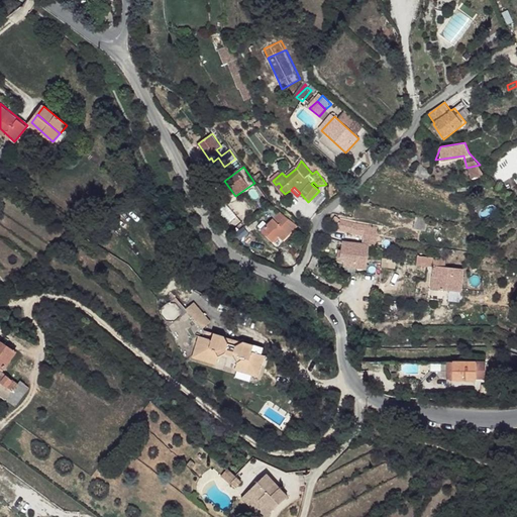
[(281,212),(262,231),(272,242),(278,237),(282,241),(296,227),(281,212)]
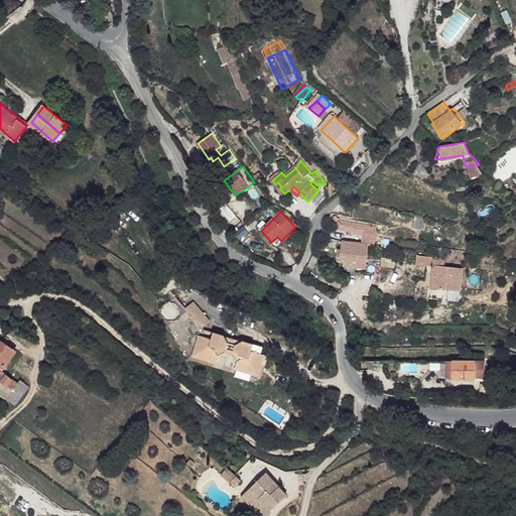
[(426,218),(414,216),(412,228),(425,230),(426,218)]
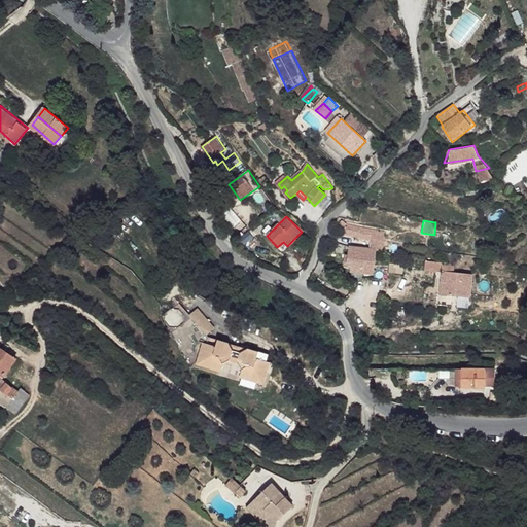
[(348,225),(343,221),(339,227),(343,230),(344,234),(373,238),(373,247),(351,247),(351,254),(347,255),(347,264),(355,264),(355,273),(369,273),(369,269),(377,269),(378,251),(378,231),(348,225)]
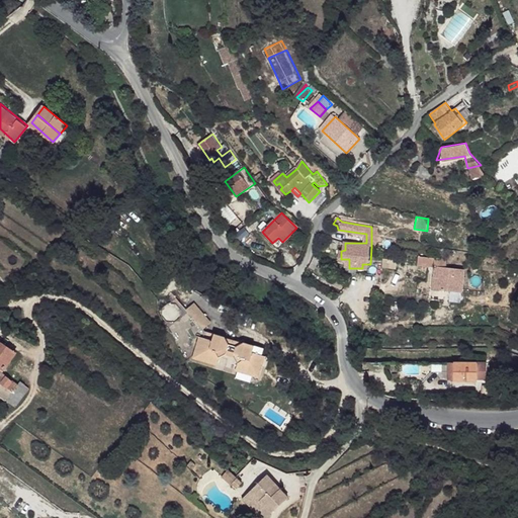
[(379,229),(371,227),(371,247),(378,247),(379,229)]
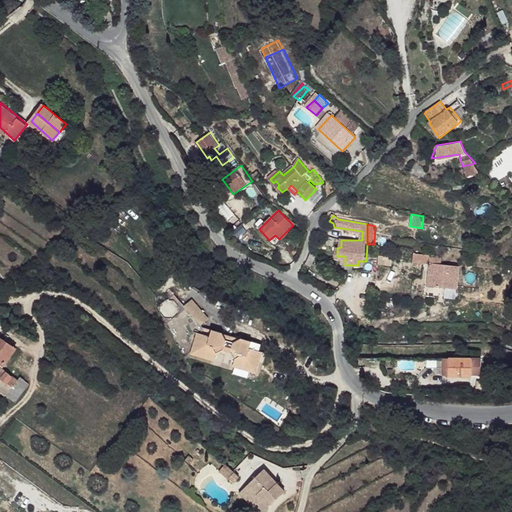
[(463,284),(465,261),(447,260),(447,252),(418,249),(418,257),(435,260),(435,283),(463,284)]
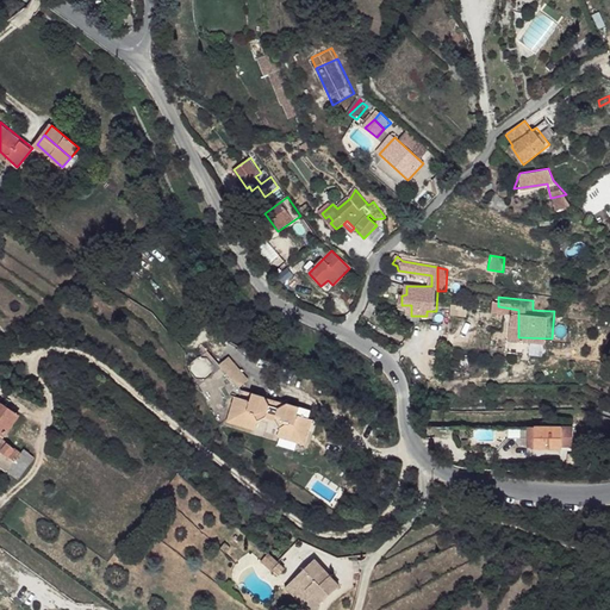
[(236,353),(228,356),(238,384),(248,380),(236,353)]
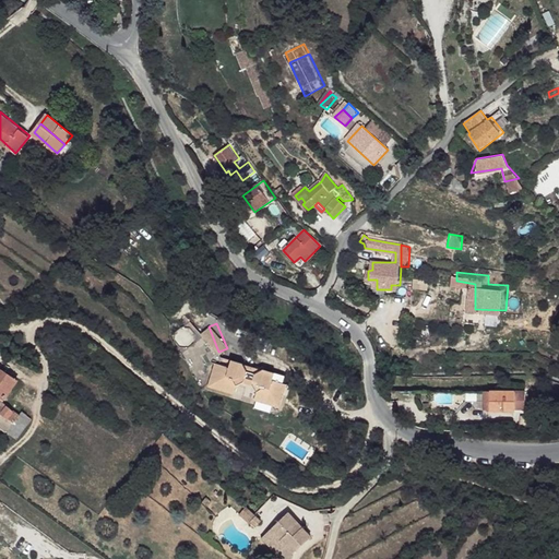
[(219,359),(212,357),(209,367),(213,369),(211,377),(215,379),(214,382),(274,401),(285,405),(289,392),(287,392),(292,382),(284,379),(284,376),(264,368),(253,375),(247,371),(242,361),(222,355),(219,359)]
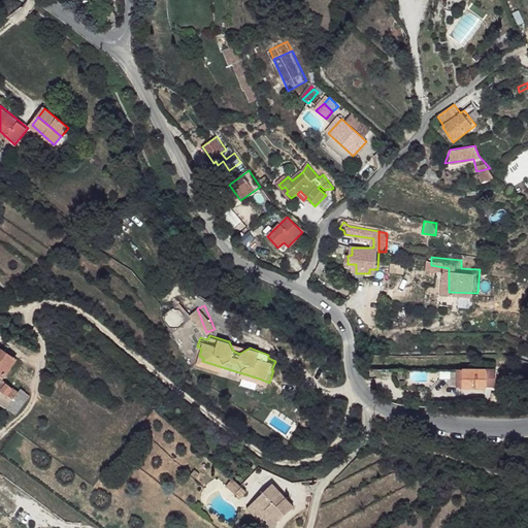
[(0,380),(1,381),(12,364),(17,360),(0,348),(0,380)]
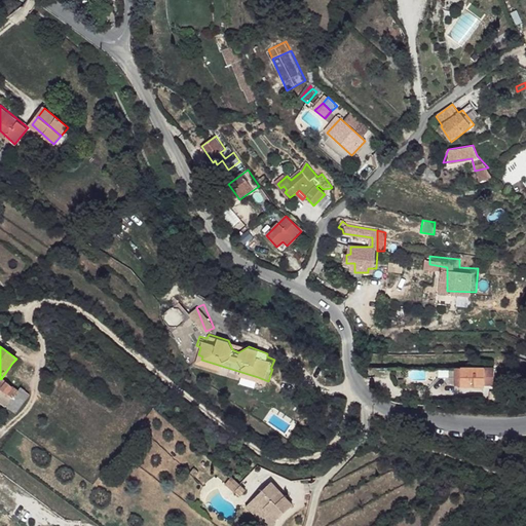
[(27,362),(19,355),(16,359),(12,363),(22,368),(27,362)]
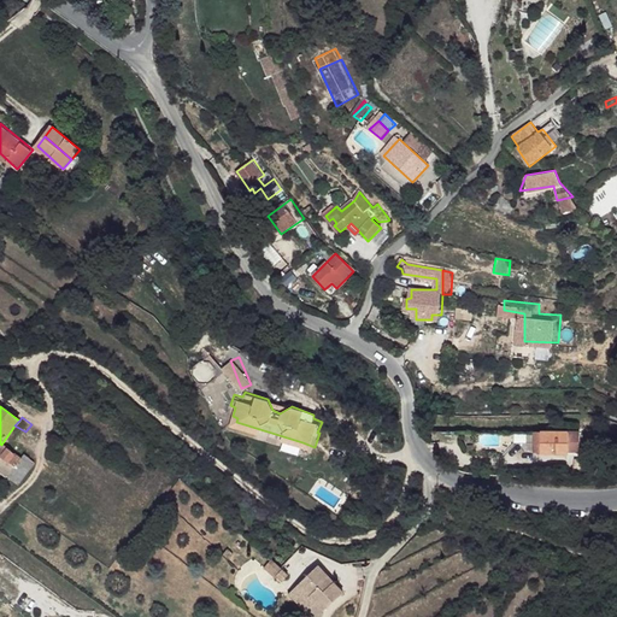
[(571,432),(544,430),(542,452),(569,453),(570,450),(571,432)]
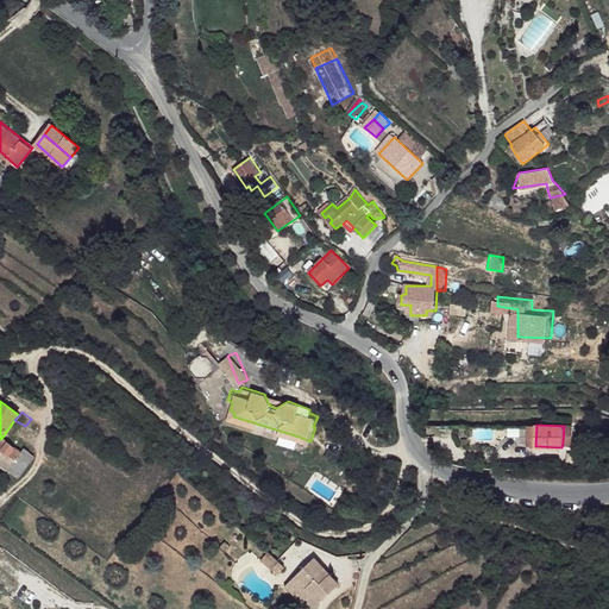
[(575,427),(564,426),(563,444),(573,444),(575,427)]
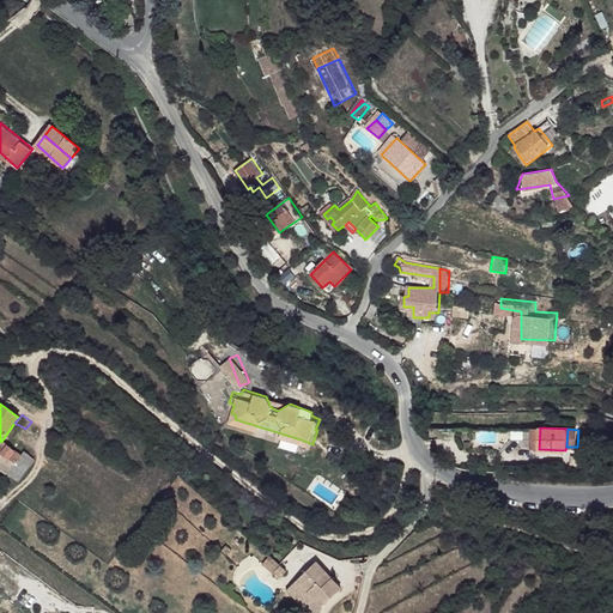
[(11,454),(0,444),(0,457),(12,467),(14,465),(18,468),(23,462),(11,454)]
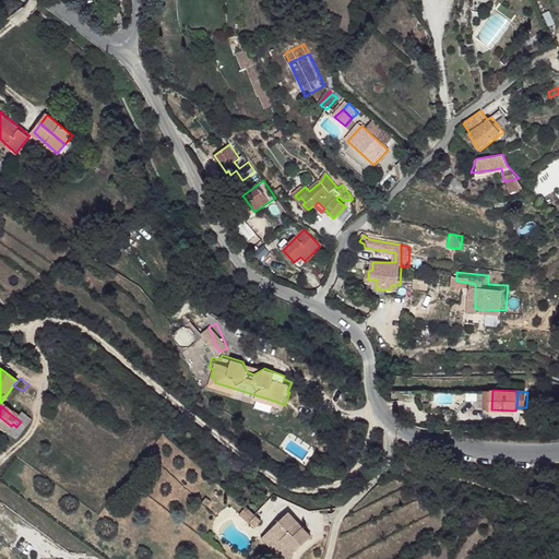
[(23,418),(13,411),(10,414),(21,421),(23,418)]
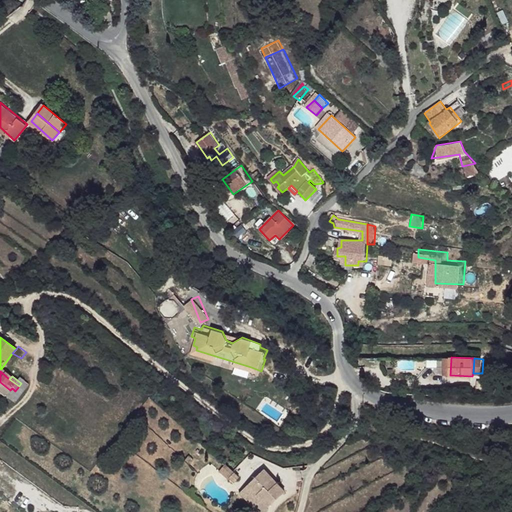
[(10,390),(0,382),(0,394),(7,401),(15,391),(12,388),(10,390)]
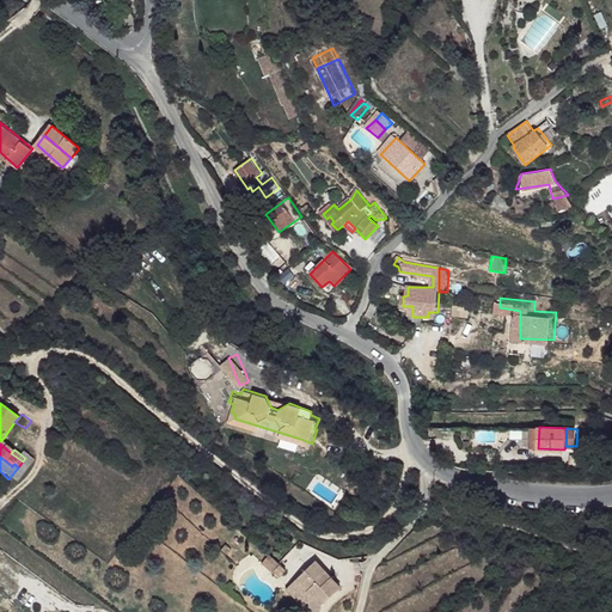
[(280,561),(273,555),(264,562),(281,579),(288,571),(280,561)]
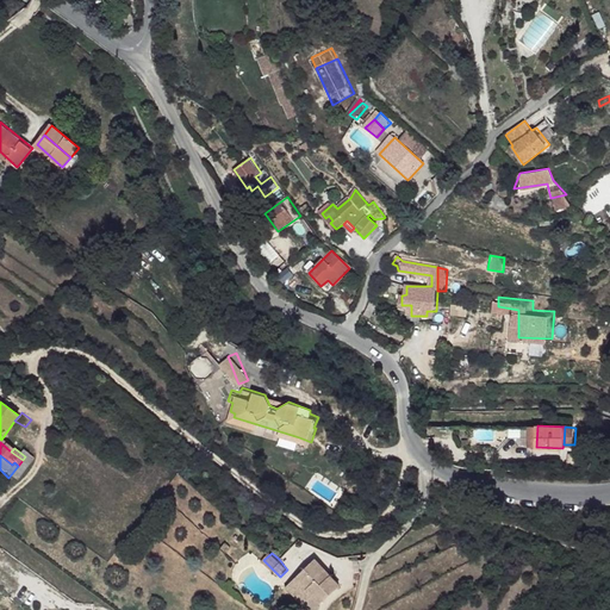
[(316,561),(287,589),(305,605),(313,597),(323,605),(341,586),(316,561)]
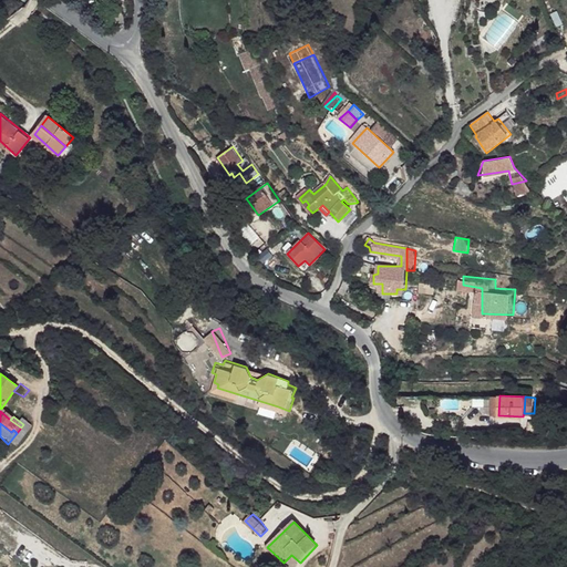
[(291,555),(284,563),(287,566),(297,566),(300,564),(300,563),(291,555)]
